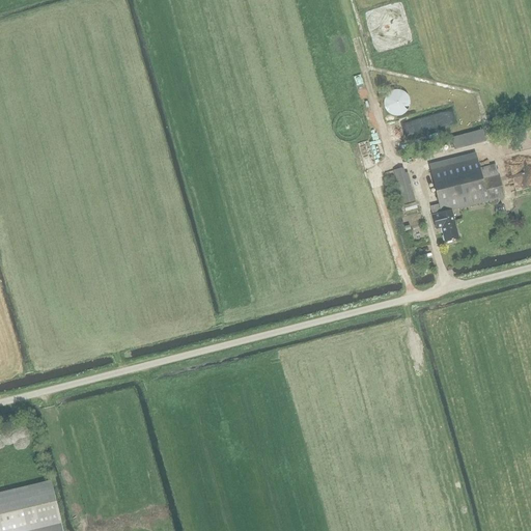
[(397,116),(399,116),(402,115),(404,114),(406,112),(408,110),(409,108),(410,106),(410,103),(410,101),(409,99),(408,96),(406,94),(404,92),(401,91),(399,90),(397,90),(395,90),(393,90),(391,91),(389,92),(387,94),(386,96),(384,101),(383,103),(383,105),(384,107),(384,109),(386,111),(387,113),(389,114),(392,115),(394,116),(397,116)]
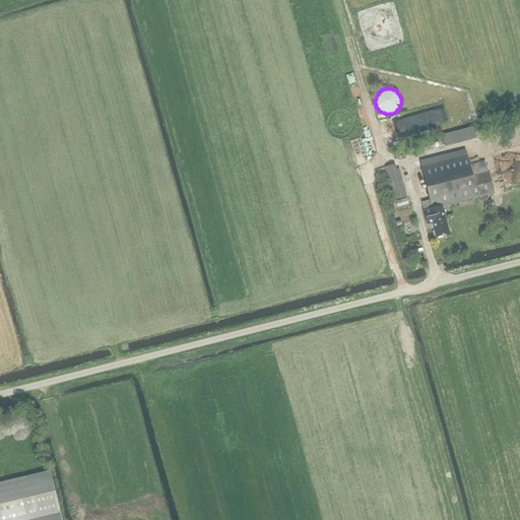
[(456,146),(475,140),(471,127),(452,132),(456,146)]
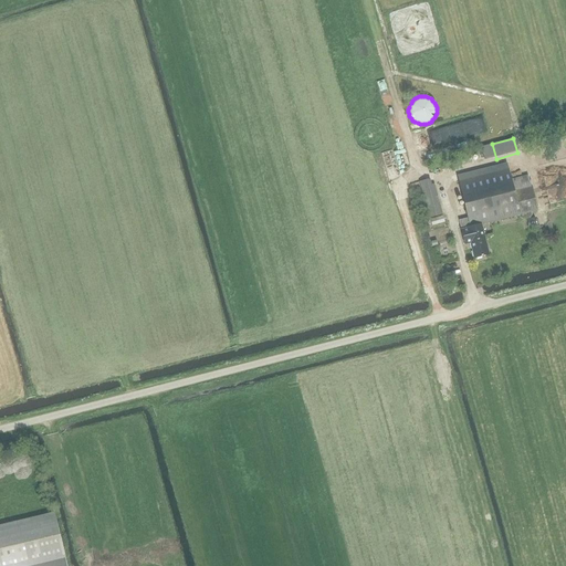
[(510,180),(505,164),(457,176),(467,218),(458,220),(464,244),(470,243),(474,259),(488,255),(483,239),(482,239),(479,226),(536,211),(527,176),(510,180)]
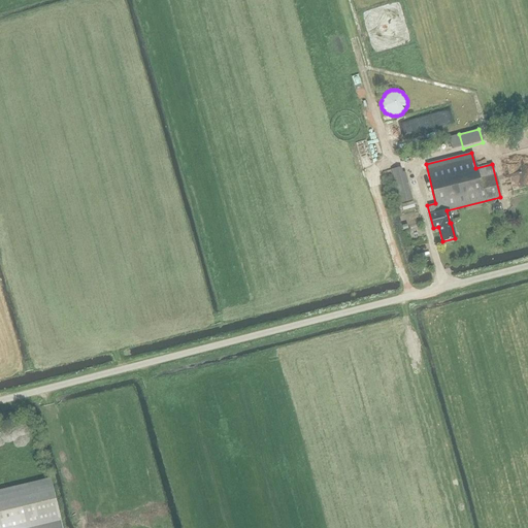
[(402,171),(401,167),(392,170),(401,202),(413,198),(404,171),(402,171)]
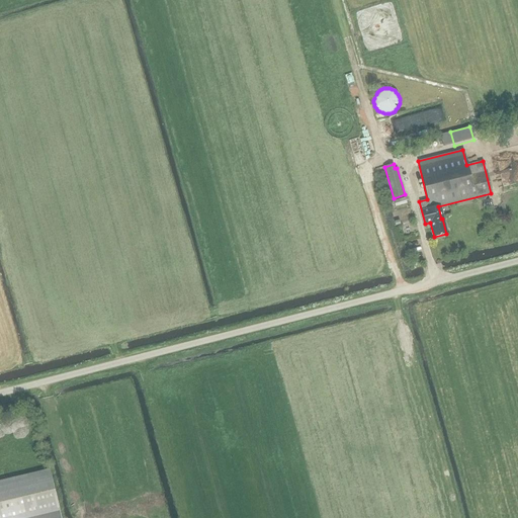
[(394,200),(395,207),(407,203),(405,197),(394,200)]
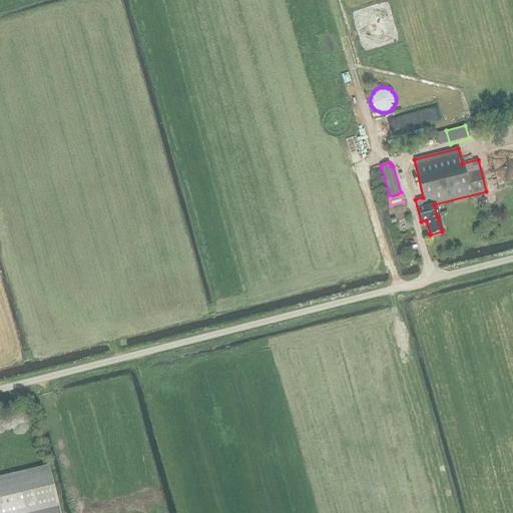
[(59,512),(48,464),(0,475),(0,512),(59,512)]
